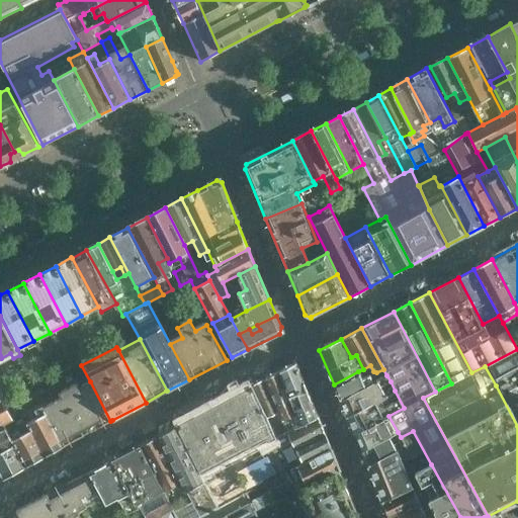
[(517,348),(517,349),(485,366),(496,385),(515,375),(517,381),(517,348)]
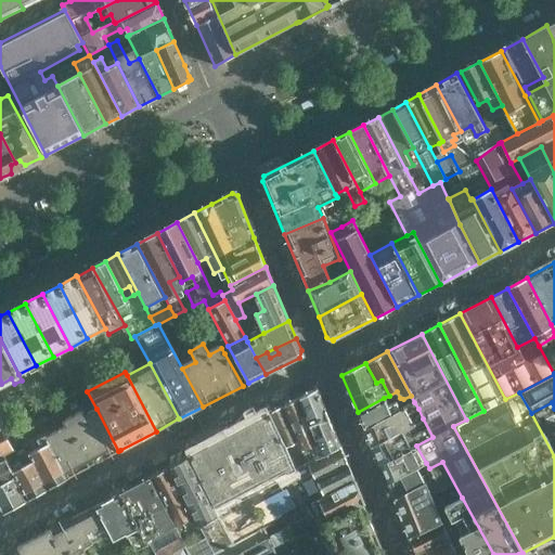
[(340,446),(324,408),(319,392),(312,390),(299,398),(323,454),(340,446)]
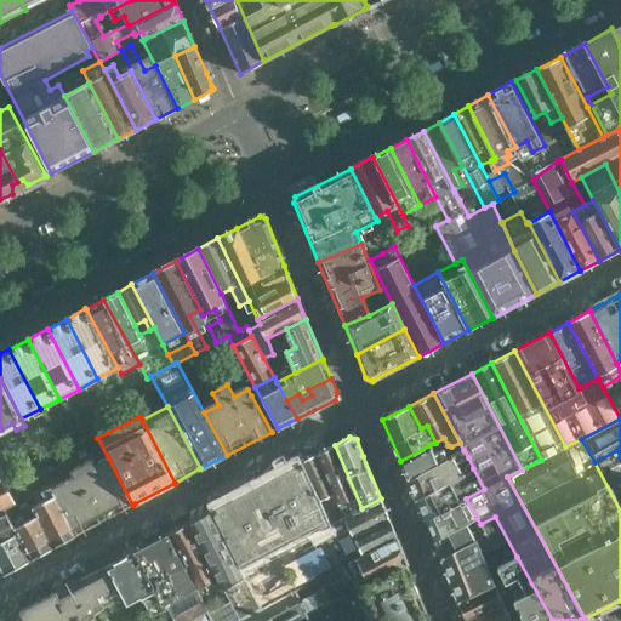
[(362,508),(335,445),(317,454),(334,494),(343,518),(362,508)]
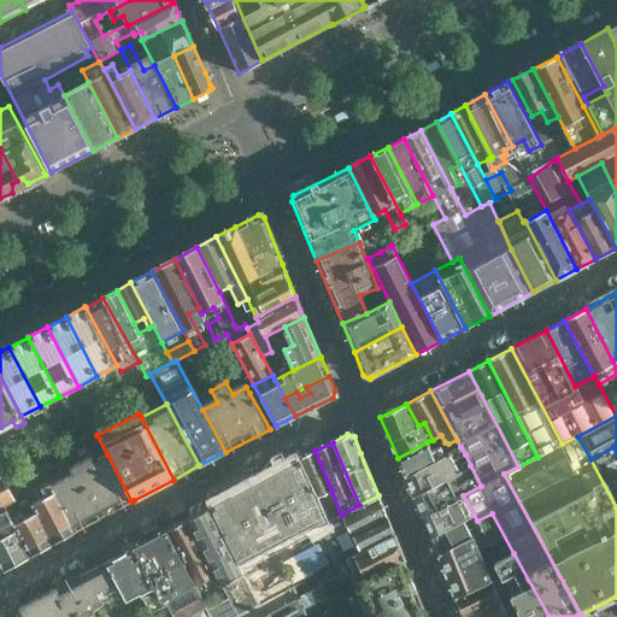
[(405,476),(445,456),(440,447),(432,452),(427,442),(398,458),(405,476)]
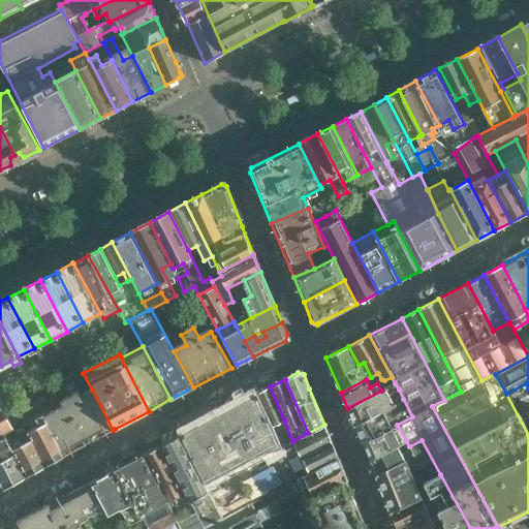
[(393,405),(387,396),(399,390),(395,383),(381,391),(347,408),(354,425),(387,407),(393,405)]
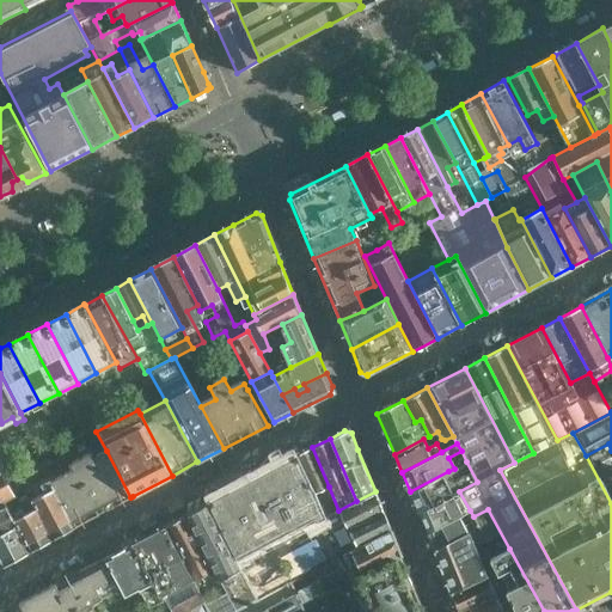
[(611,451),(609,444),(586,456),(611,503),(611,451)]
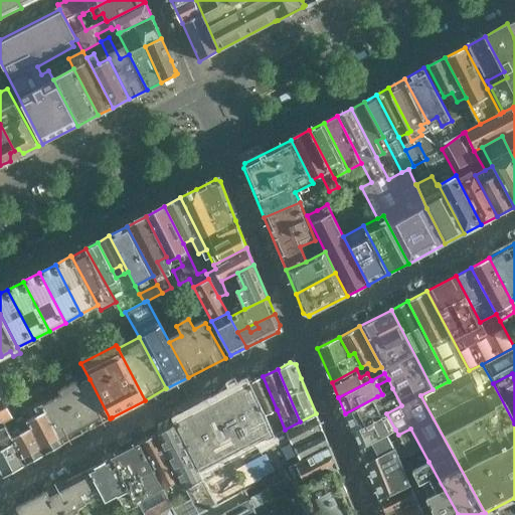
[(277,409),(263,376),(250,383),(264,415),(277,409)]
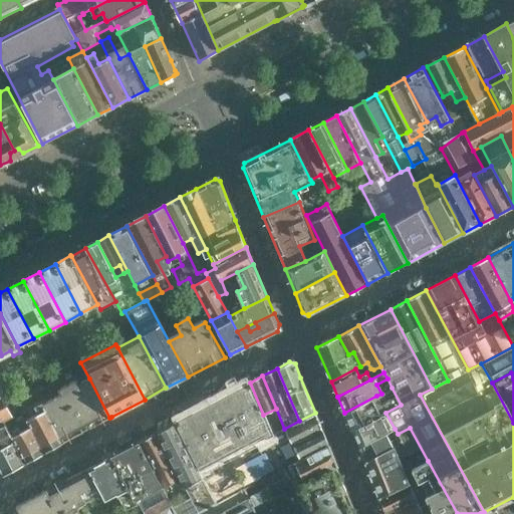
[(109,418),(89,378),(78,384),(76,380),(57,391),(59,395),(43,404),(64,442),(109,418)]
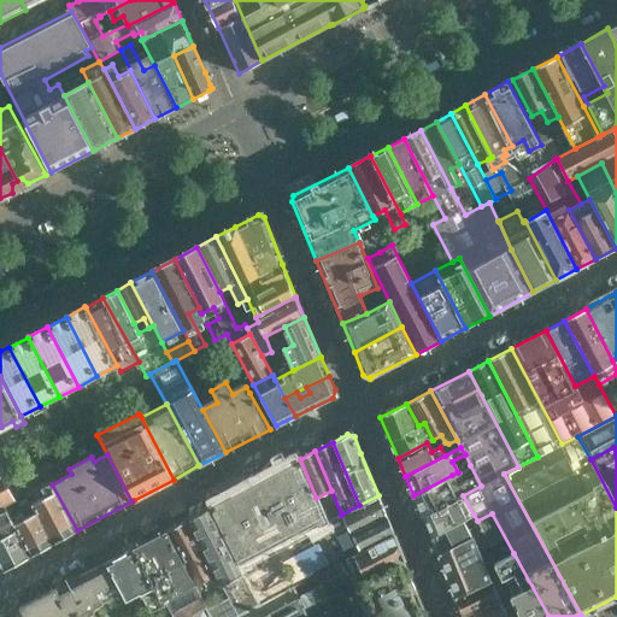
[(325,548),(316,528),(327,522),(316,498),(300,459),(211,506),(262,603),(293,586),(299,582),(292,569),(303,563),(310,577),(316,574),(333,565),(325,548)]
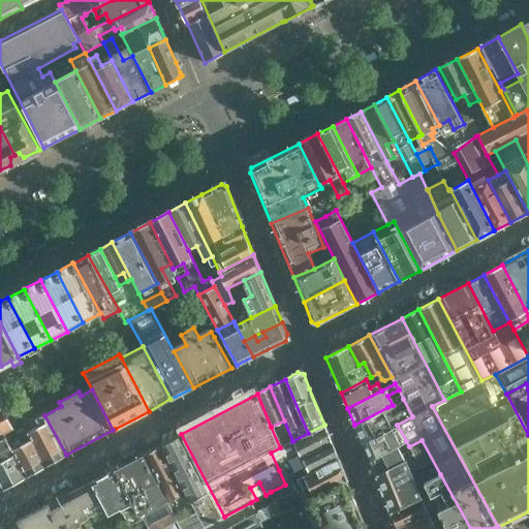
[(61,406),(59,402),(56,396),(20,415),(24,425),(44,413),(44,415),(61,406)]
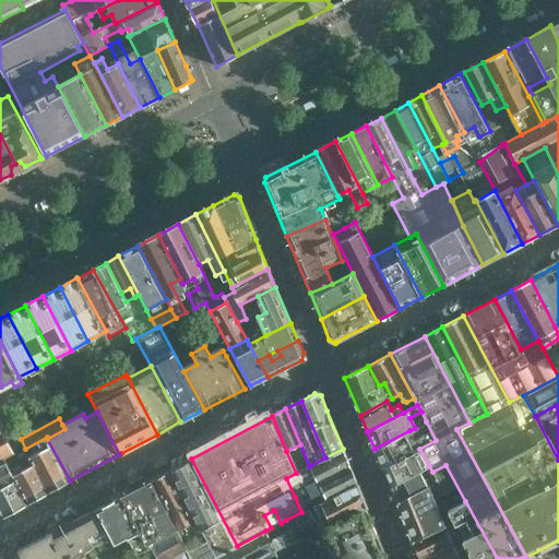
[(382,468),(419,449),(436,440),(426,421),(420,425),(424,432),(414,438),(409,430),(375,449),(382,468)]
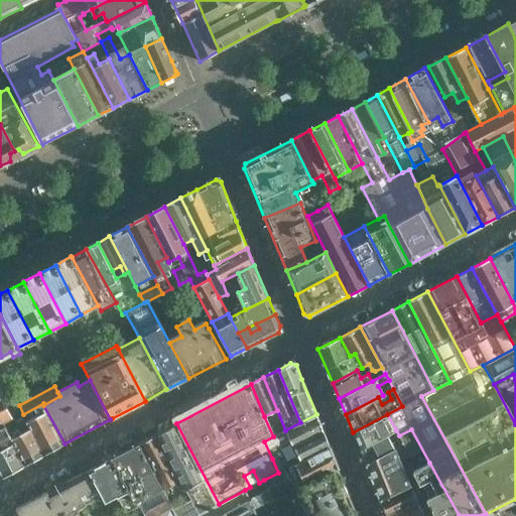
[(0,424),(13,418),(1,396),(0,395),(0,424)]
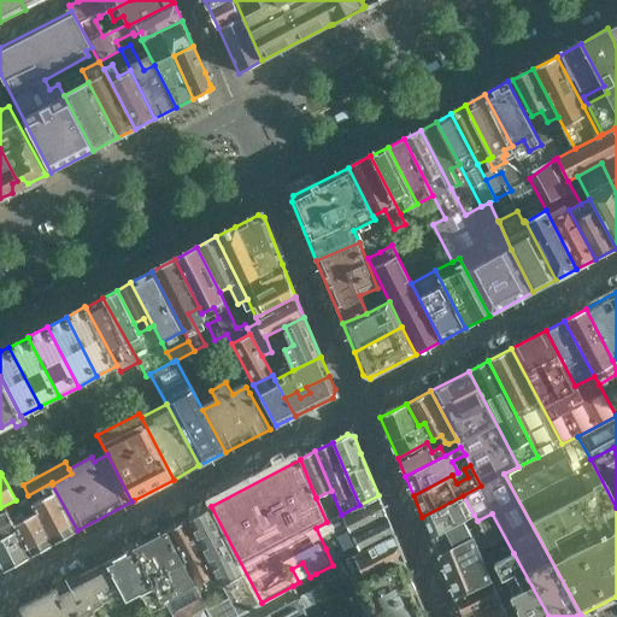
[(77,530),(52,485),(52,482),(28,495),(16,501),(16,500),(0,507),(0,568),(1,573),(53,544),(77,530)]
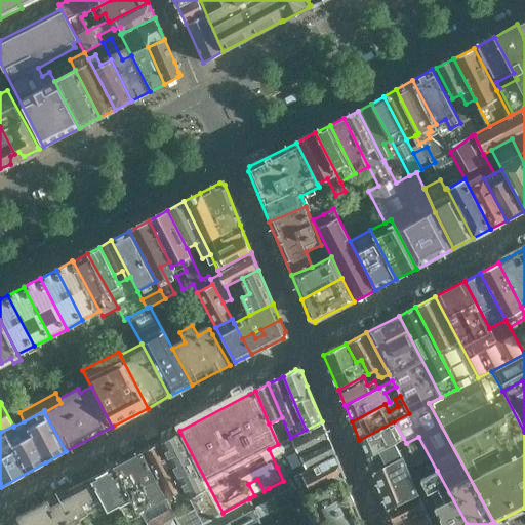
[(269,449),(277,467),(329,440),(322,421),(306,430),(290,438),(278,444),(269,449)]
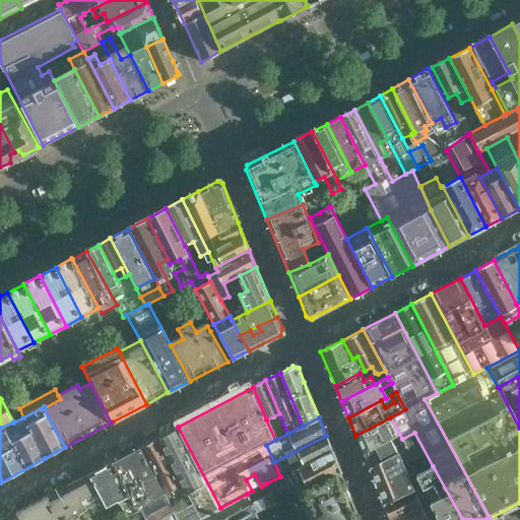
[(363,452),(391,438),(399,434),(390,417),(355,436),(363,452)]
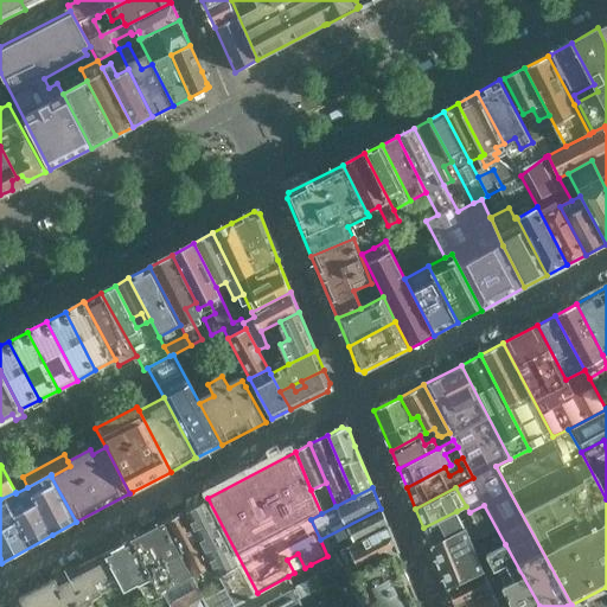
[(257,593),(208,498),(184,511),(206,554),(225,588),(234,605),(257,593)]
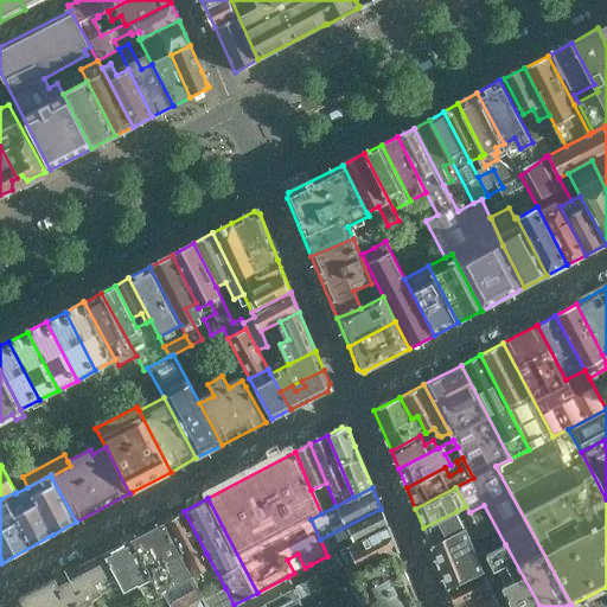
[(381,509),(320,540),(327,556),(349,544),(387,525),(381,509)]
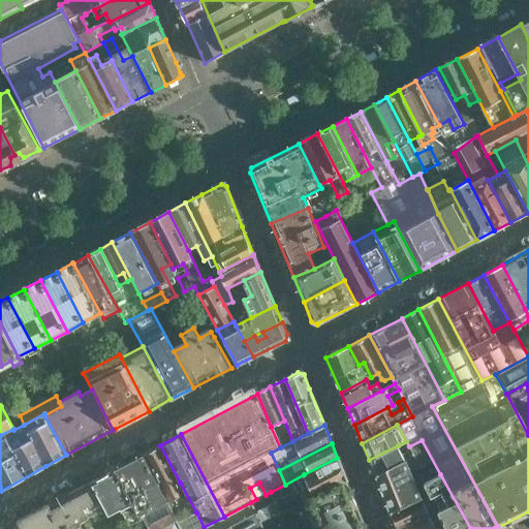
[(180,483),(160,445),(143,455),(169,506),(178,502),(170,489),(180,483)]
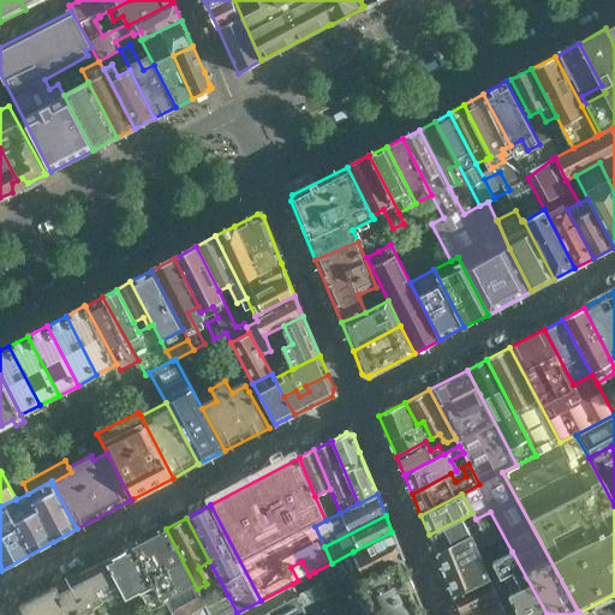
[(437,554),(472,536),(463,518),(429,535),(437,554)]
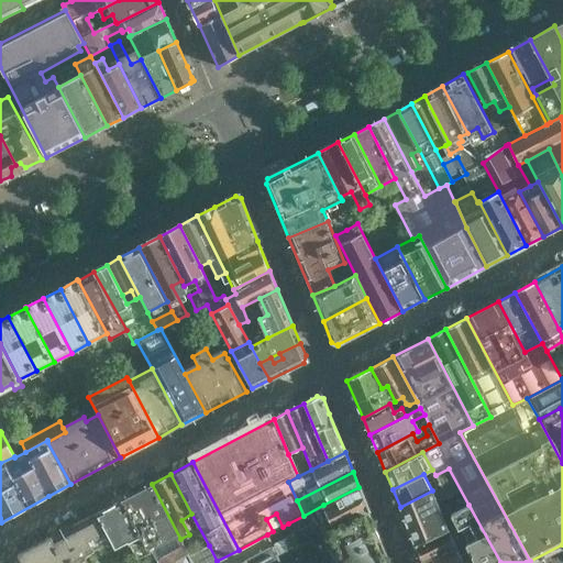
[(180,539),(152,484),(121,500),(150,552),(152,551),(157,562),(194,562),(190,556),(180,539)]
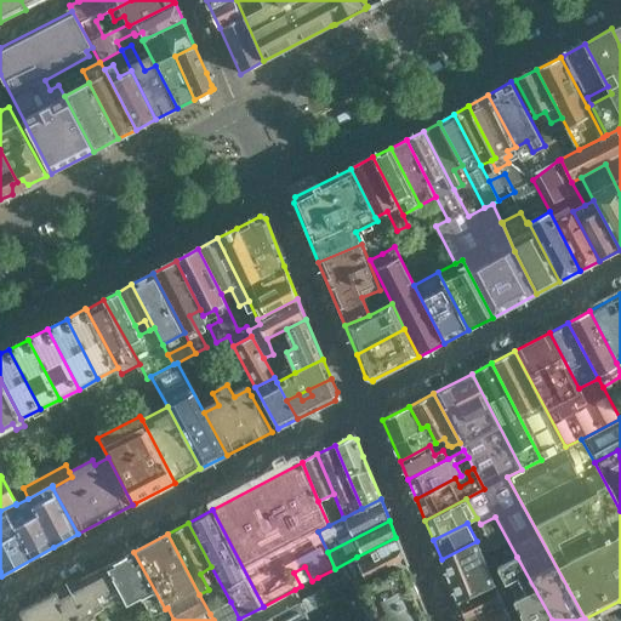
[(406,563),(404,557),(396,537),(357,557),(363,570),(355,574),(362,587),(406,563)]
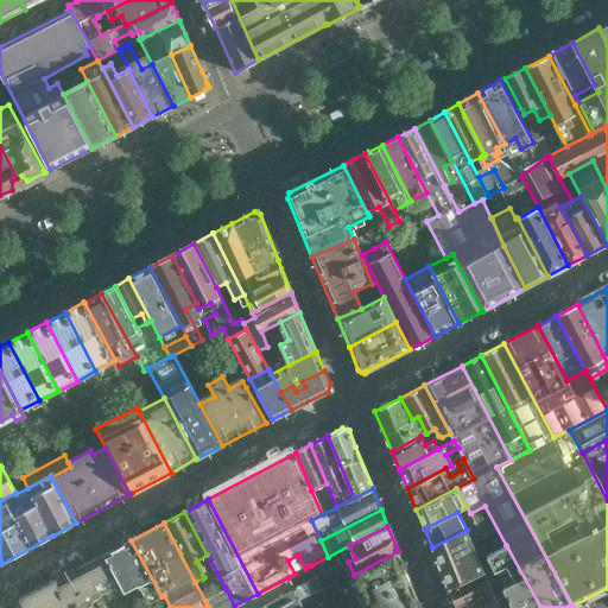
[(483,571),(467,530),(432,548),(449,589),(483,571)]
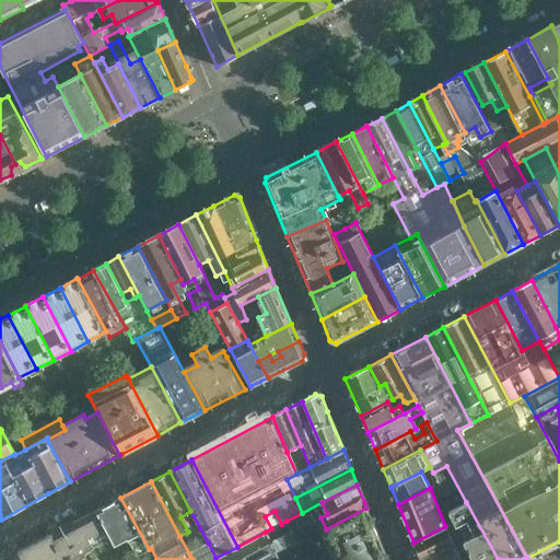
[(105,539),(111,537),(115,545),(127,538),(137,557),(149,550),(149,549),(120,498),(72,523),(70,523),(67,523),(63,525),(60,526),(58,527),(55,529),(53,532),(51,534),(23,549),(21,550),(21,549),(18,551),(20,556),(22,559),(69,559),(77,556),(106,540),(105,539)]
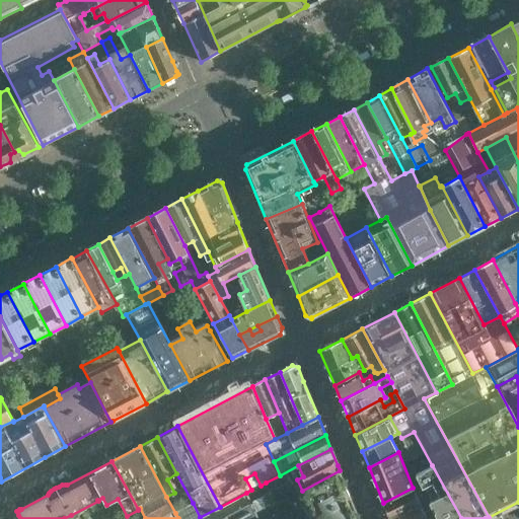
[(461,518),(432,465),(414,475),(418,485),(427,500),(429,504),(435,516),(436,518),(461,518)]
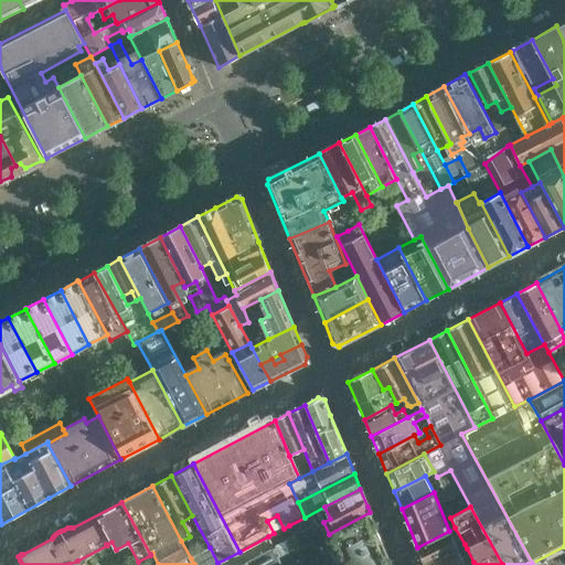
[(360,564),(386,552),(380,535),(379,535),(370,512),(329,534),(345,564),(360,564)]
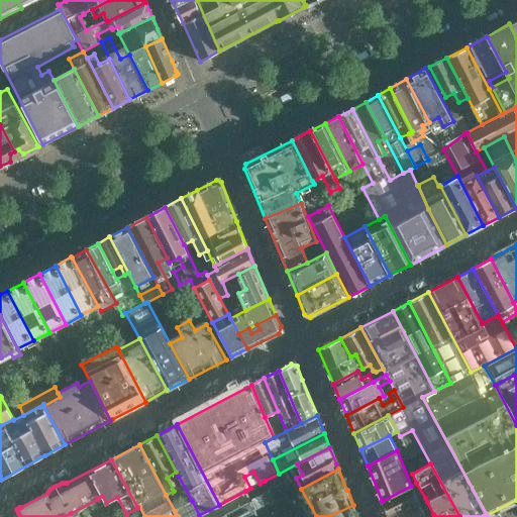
[(316,516),(301,489),(276,502),(265,481),(260,484),(253,472),(244,477),(250,488),(245,491),(250,502),(259,516),(316,516)]
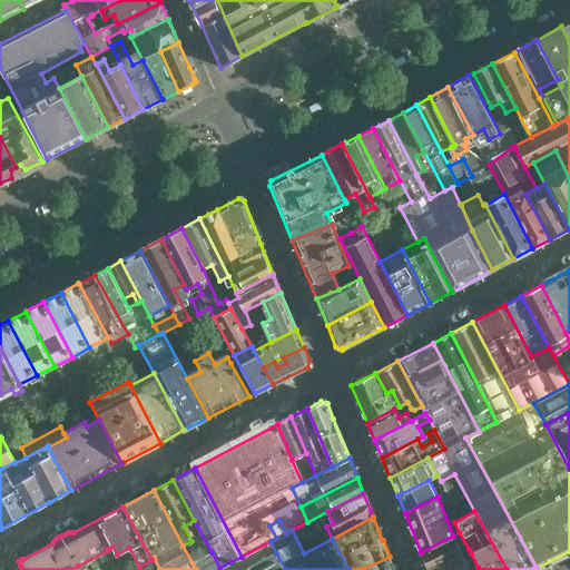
[(428,569),(429,569),(460,553),(469,549),(459,532),(453,536),(421,552),(428,569)]
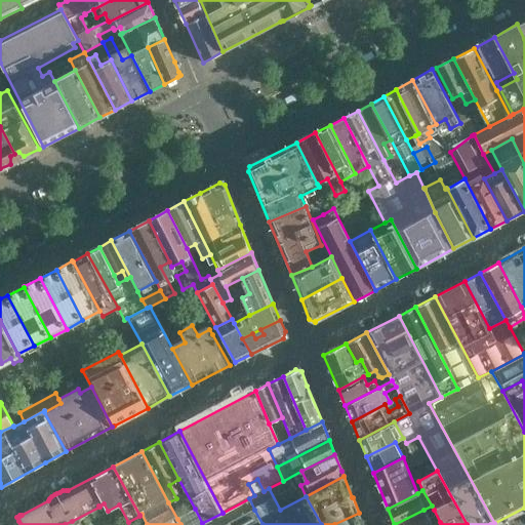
[(199,524),(202,523),(195,509),(177,519),(180,524),(199,524)]
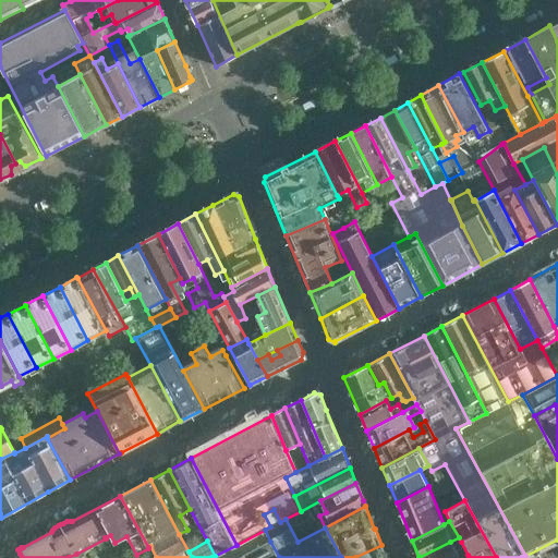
[(279,557),(270,542),(240,557),(279,557)]
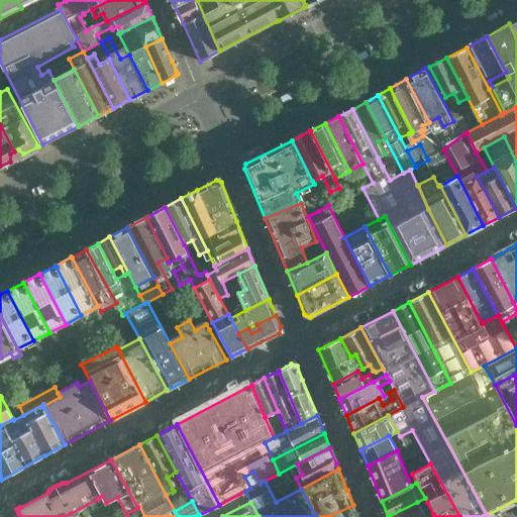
[(427,516),(433,514),(427,502),(419,506),(417,502),(389,516),(427,516)]
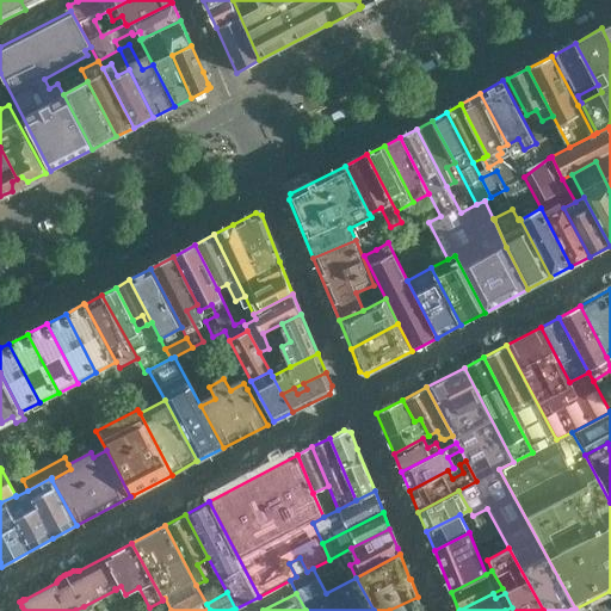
[(423,610),(418,597),(389,610),(423,610)]
